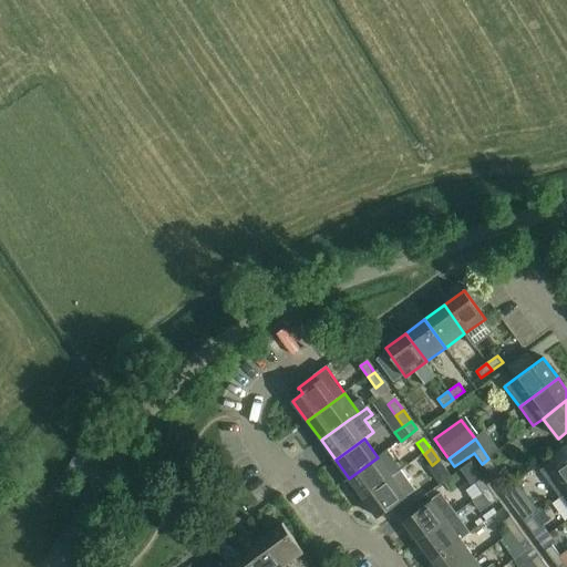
[(388,451),(378,457),(349,478),(363,498),(392,477),(384,466),(394,460),(388,451)]
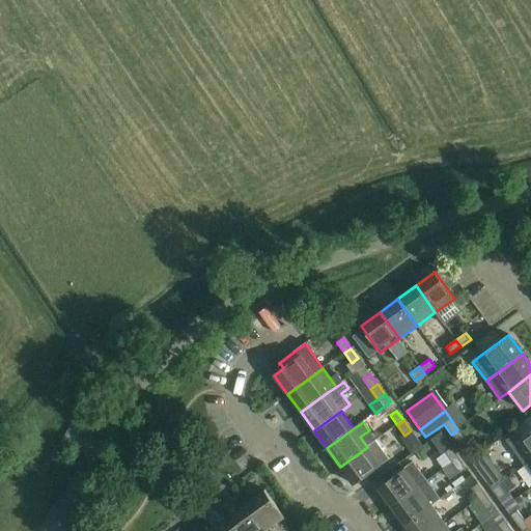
[(465,439),(457,429),(451,435),(458,444),(465,439)]
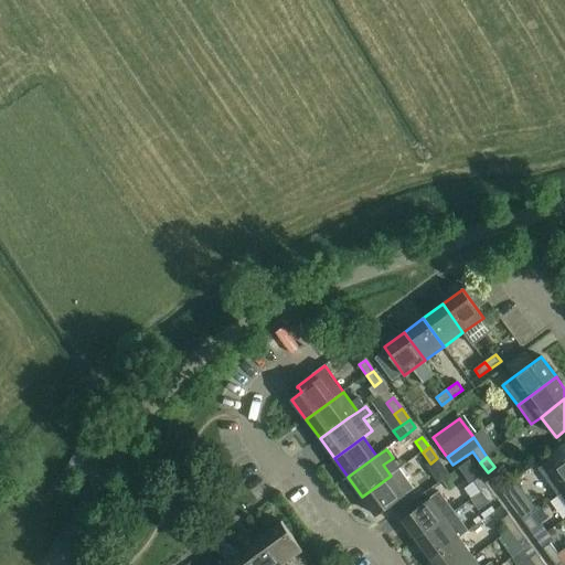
[(469,459),(459,467),(470,482),(480,475),(469,459)]
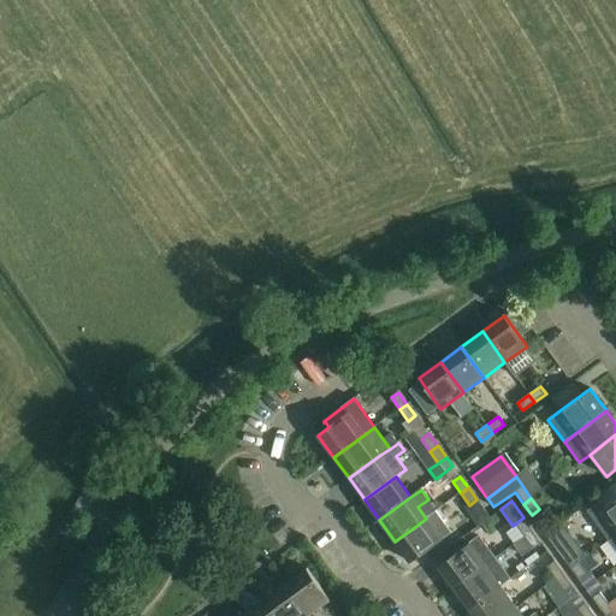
[(615,501),(606,508),(600,501),(586,510),(609,540),(615,534),(615,501)]
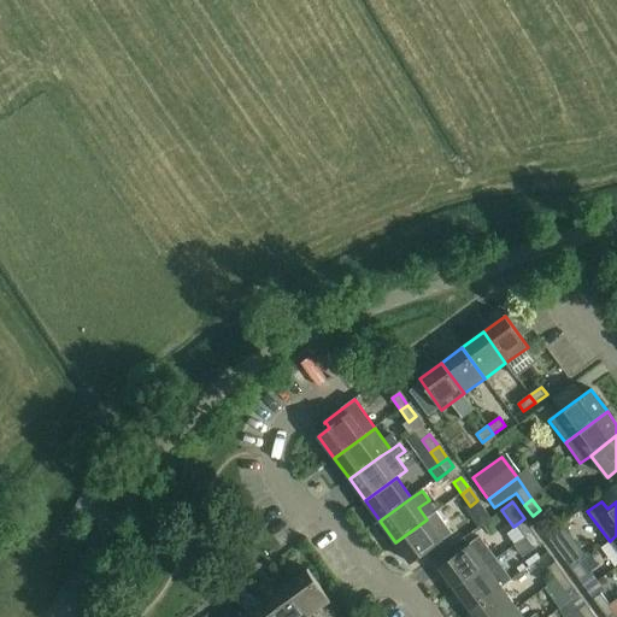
[(427,519),(395,542),(411,564),(442,541),(427,519)]
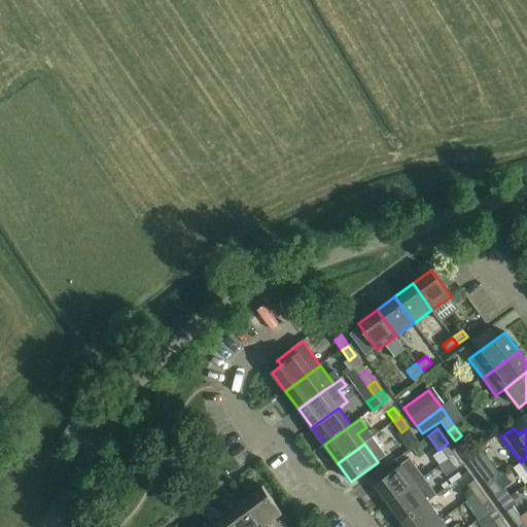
[(450,459),(456,455),(448,445),(442,450),(449,458),(450,459)]
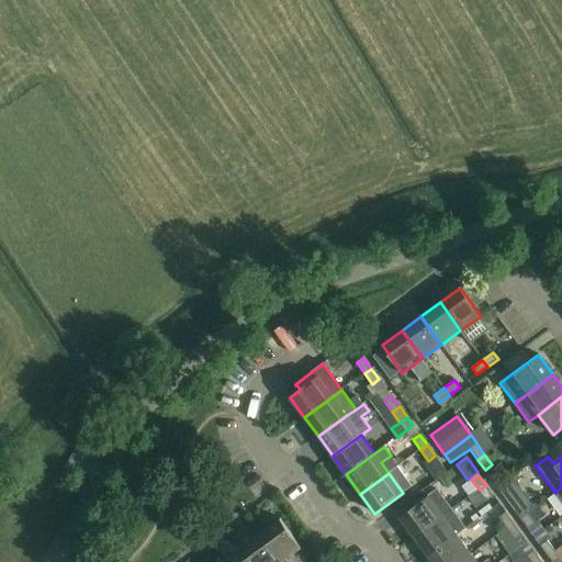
[(510,506),(526,497),(514,474),(497,483),(510,506)]
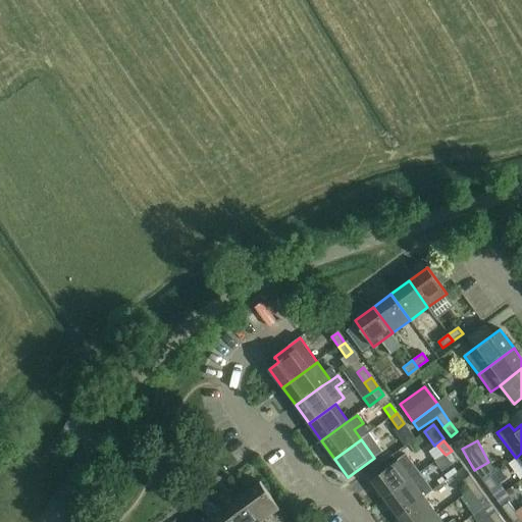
[(437,446),(429,452),(435,461),(445,454),(437,446)]
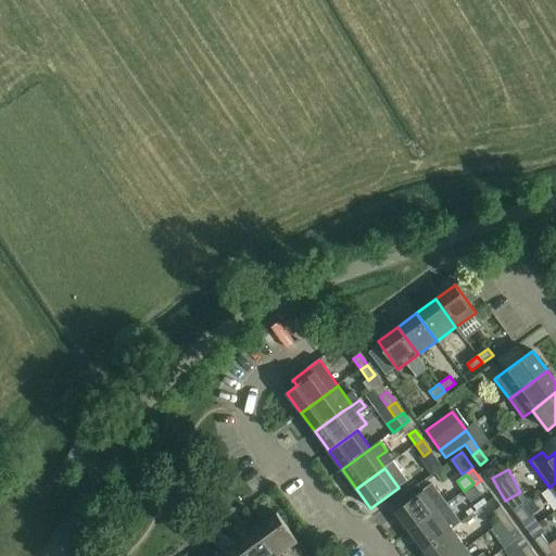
[(489,490),(481,480),(475,484),(482,495),(489,490)]
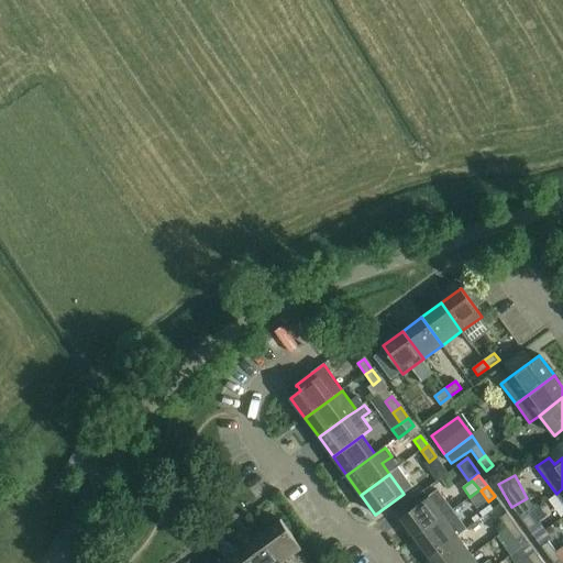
[(438,490),(429,497),(401,518),(416,538),(444,517),(437,506),(445,500),(438,490)]
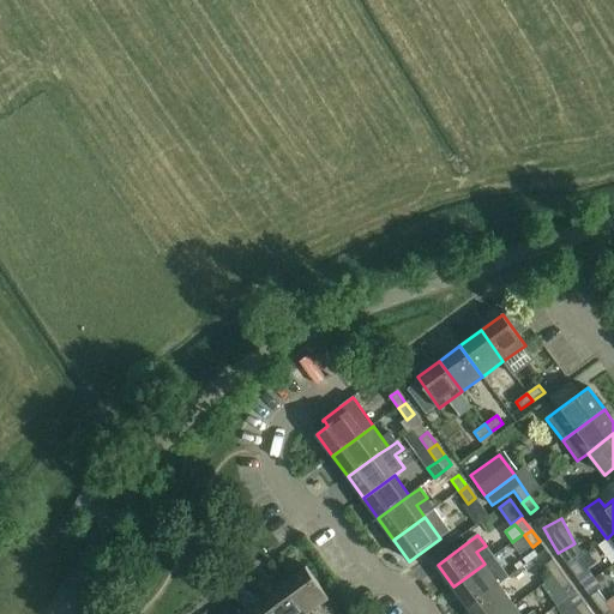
[(575,543),(560,554),(569,566),(577,560),(583,555),(575,543)]
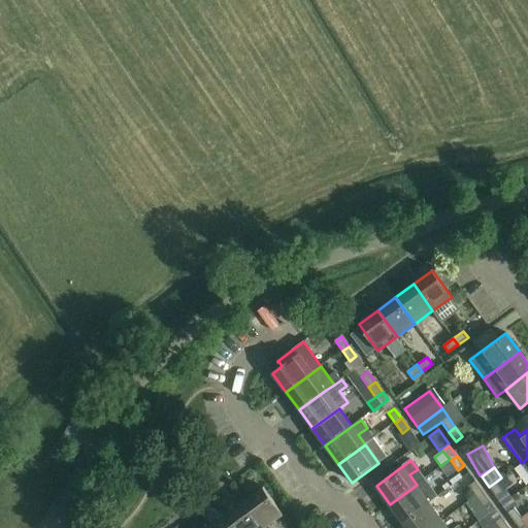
[(447,503),(465,487),(455,476),(437,493),(447,503)]
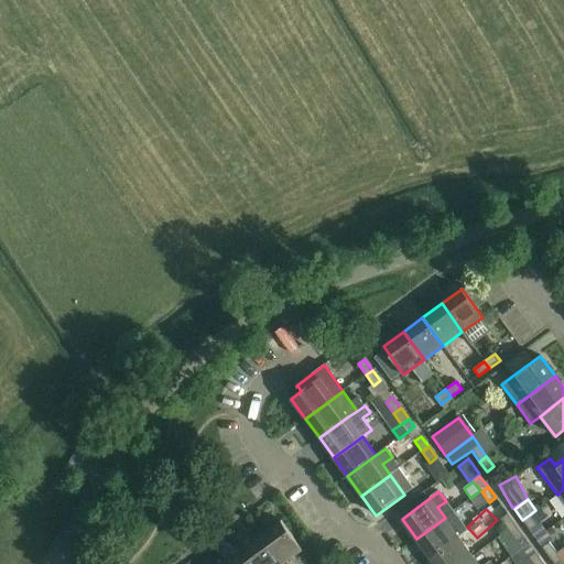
[(509,530),(516,524),(508,513),(501,519),(509,530)]
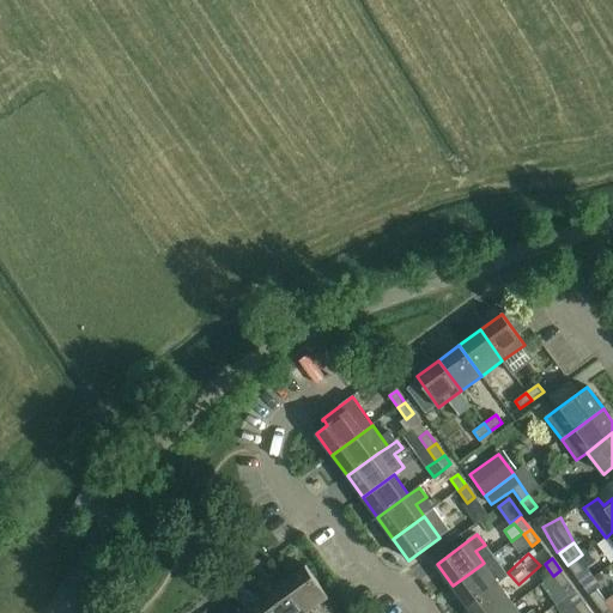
[(584,571),(576,559),(568,565),(576,577),(584,571)]
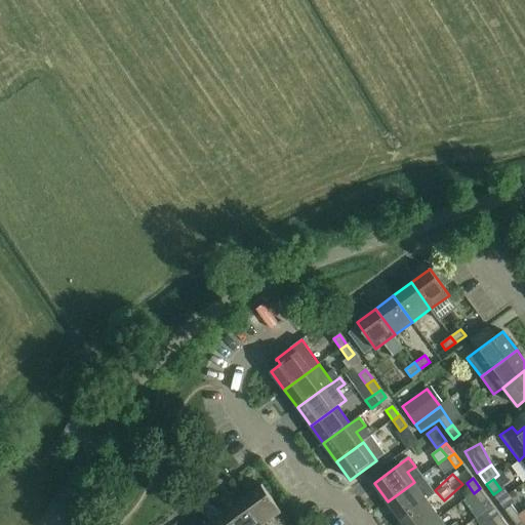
[(414,482),(388,501),(401,520),(428,500),(414,482)]
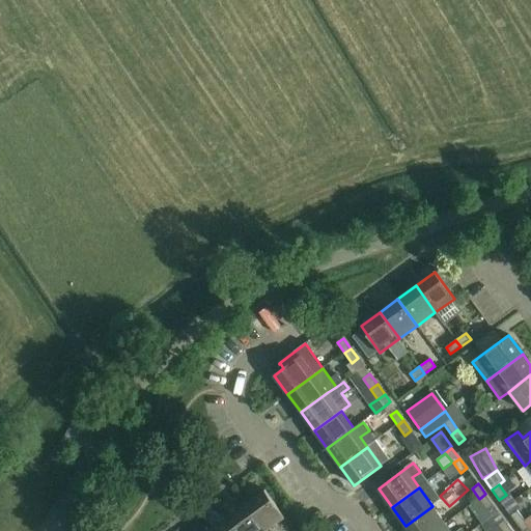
[(266,491),(246,505),(264,530),(266,530),(285,518),(266,491)]
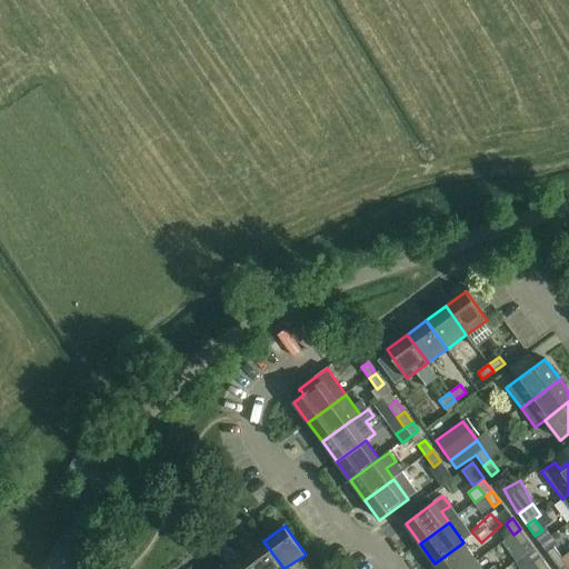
[(528,540),(520,529),(513,535),(521,546),(528,540)]
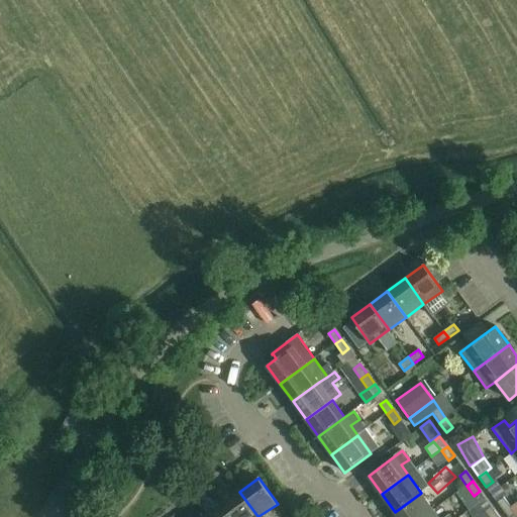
[(257,516),(239,492),(222,504),(231,516),(257,516)]
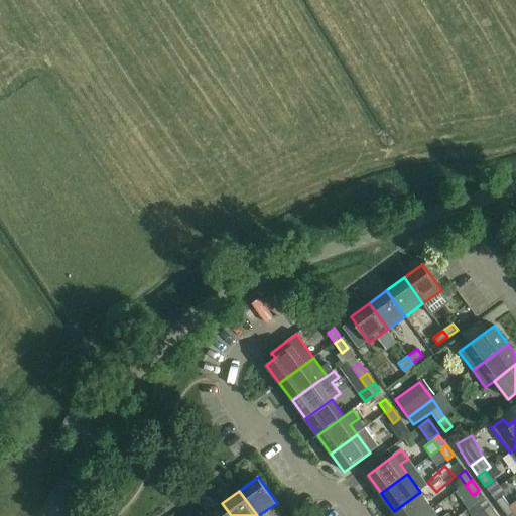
[(420,492),(394,511),(397,515),(423,515),(432,509),(420,492)]
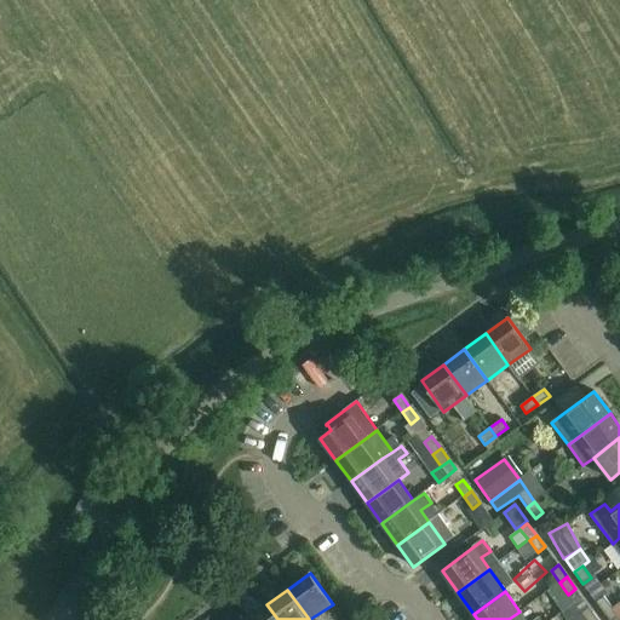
[(606,614),(613,608),(604,596),(597,602),(606,614)]
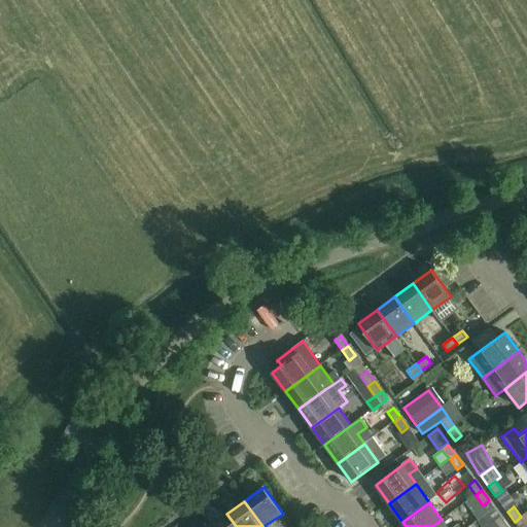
[(236,526),(226,514),(208,526),(236,526)]
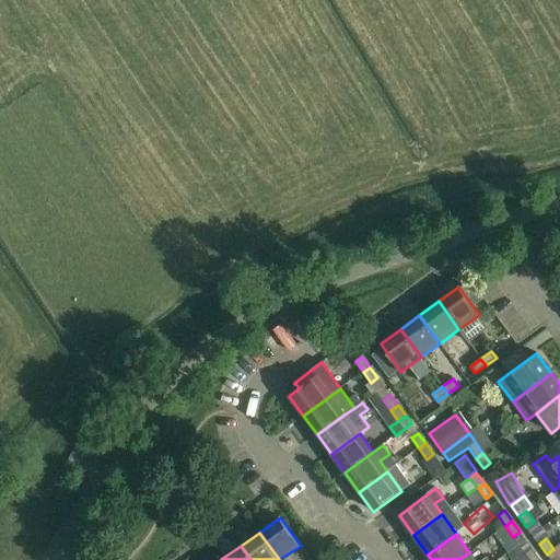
[(538,559),(540,559),(533,548),(525,553),(529,559),(538,559)]
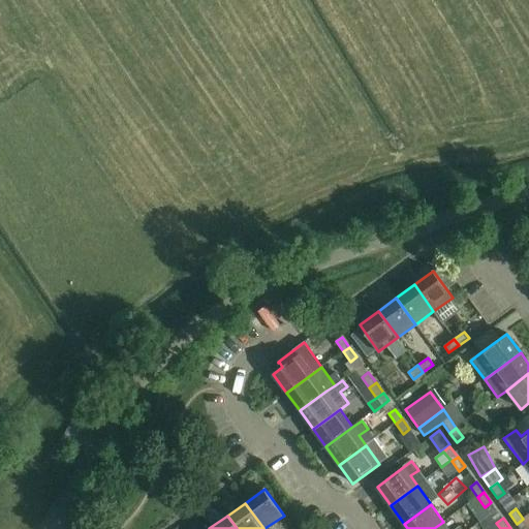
[(528,528),(528,527),(523,519),(517,524),(520,528),(528,528)]
